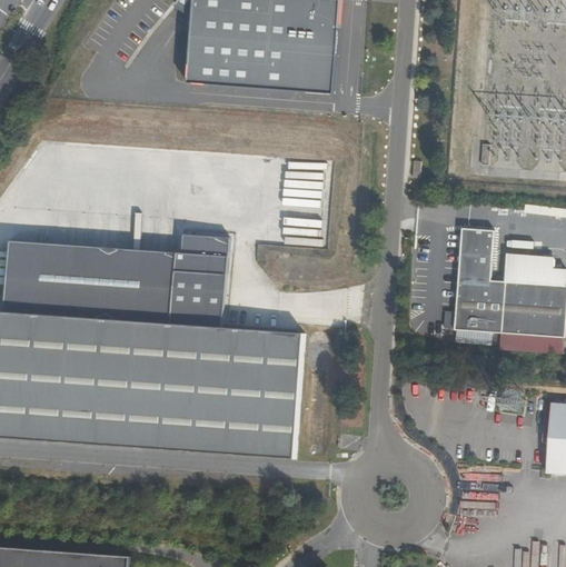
[(331,93),(338,1),(324,0),(191,0),(186,82),(331,93)]
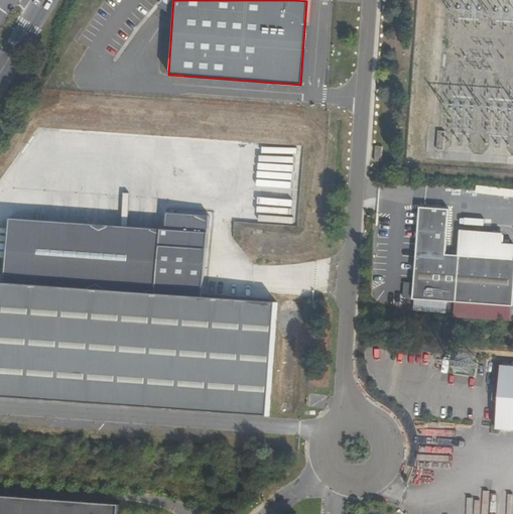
[(380,146),(373,145),(372,160),(380,160),(380,146)]
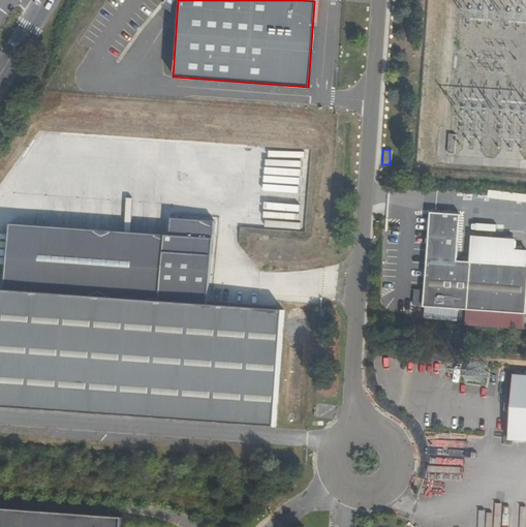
[(525,259),(456,257),(458,210),(427,209),(423,304),(525,308),(525,259)]
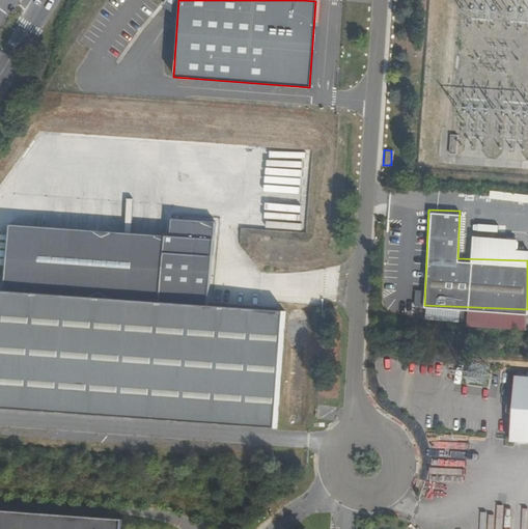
[(0,411),(277,427),(283,308),(207,305),(212,219),(169,217),(166,232),(6,224),(0,288),(0,411)]
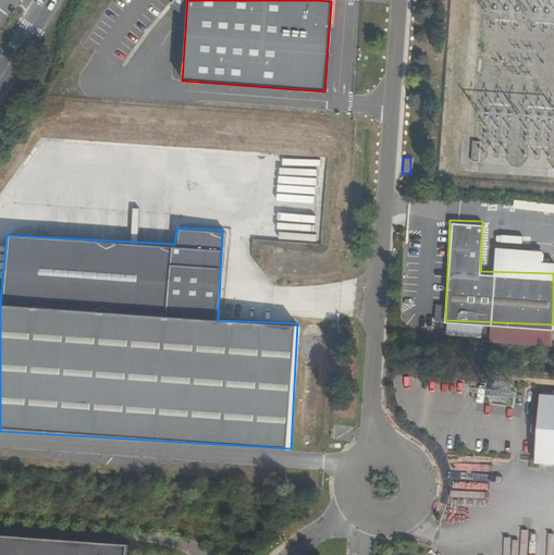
[(434,306),(433,320),(443,321),(444,306),(434,306)]
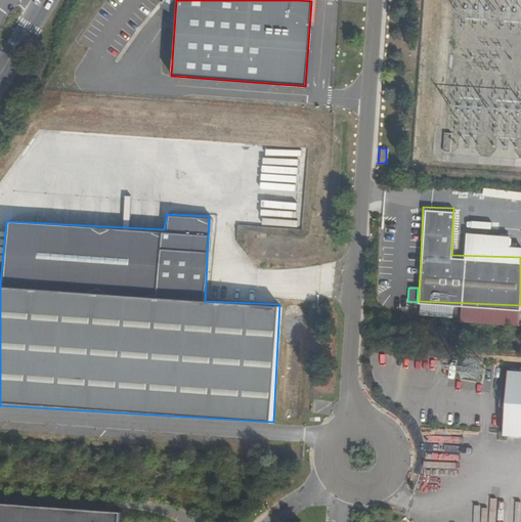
[(506,400),(505,428),(520,429),(520,363),(509,363),(507,392),(506,400)]
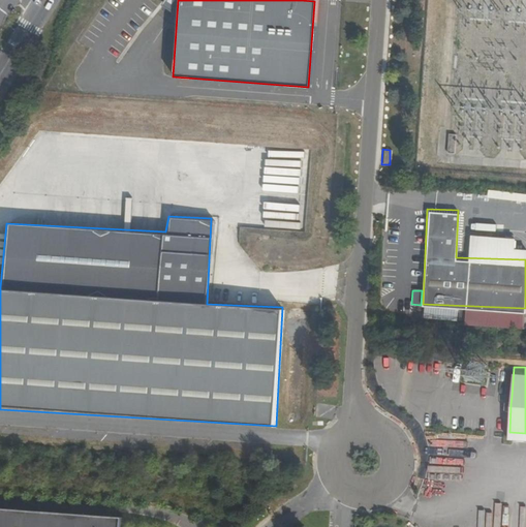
[(0,526),(121,526),(122,516),(0,508),(0,526)]
